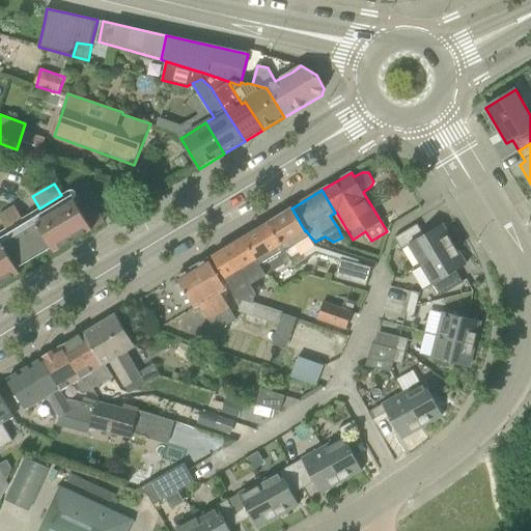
[(0,285),(21,273),(18,269),(52,248),(55,253),(105,223),(86,191),(74,197),(73,195),(0,239),(0,285)]
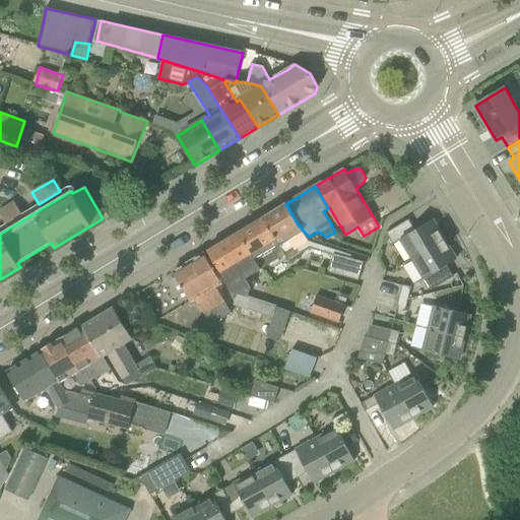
[(22,214),(15,202),(0,211),(0,213),(6,223),(22,214)]
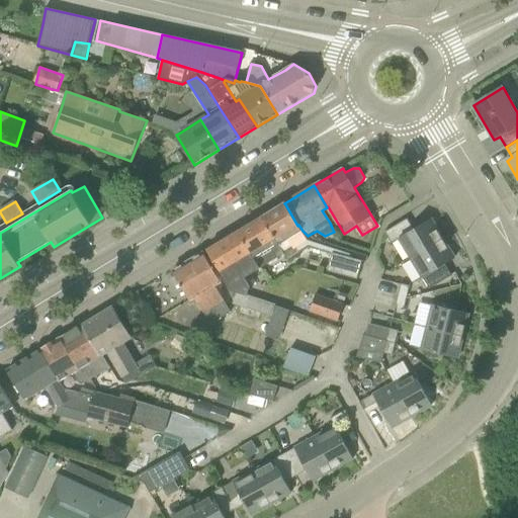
[(279,245),(291,238),(303,231),(298,225),(297,226),(285,204),(263,218),(279,245)]
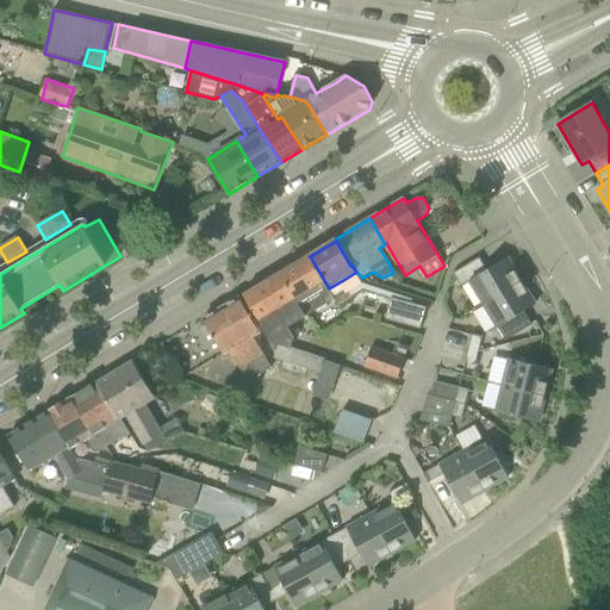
[(309,316),(335,299),(334,297),(329,288),(310,256),(281,273),(307,313),(309,316)]
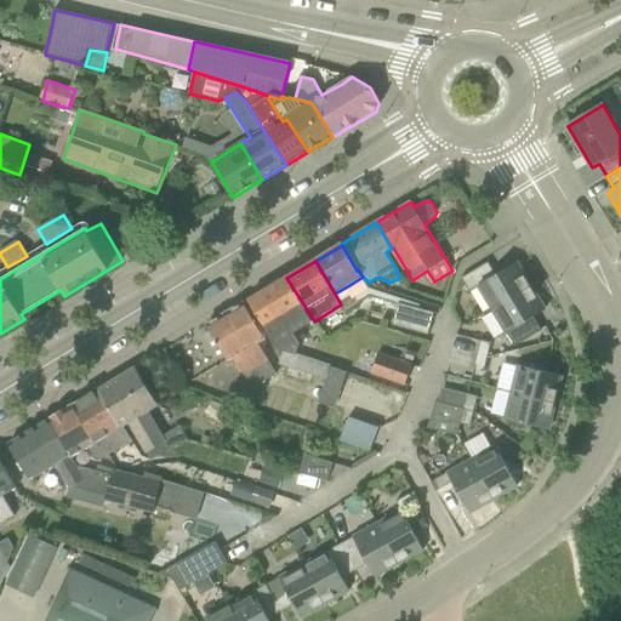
[(489,262),(462,278),(469,291),(478,286),(493,309),(531,286),(518,262),(496,275),(489,262)]
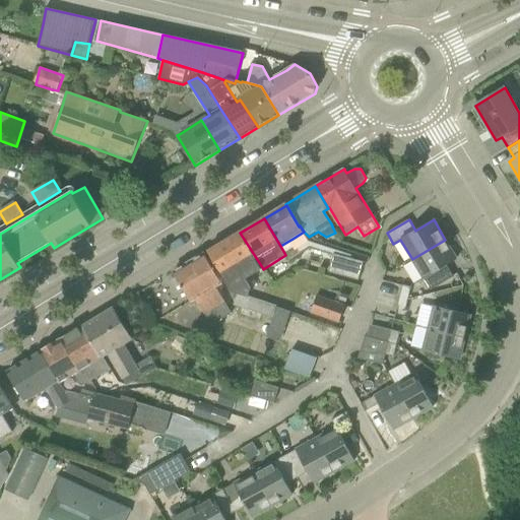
[(209,251),(221,271),(220,272),(232,291),(238,294),(246,296),(249,281),(247,277),(262,267),(240,233),(209,251)]
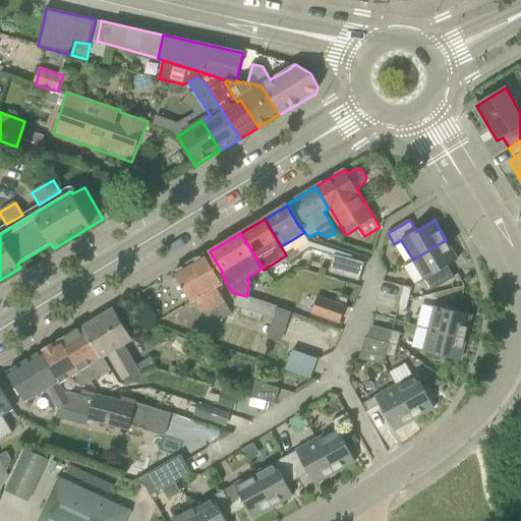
[(425,280),(458,259),(446,240),(413,259),(425,280)]
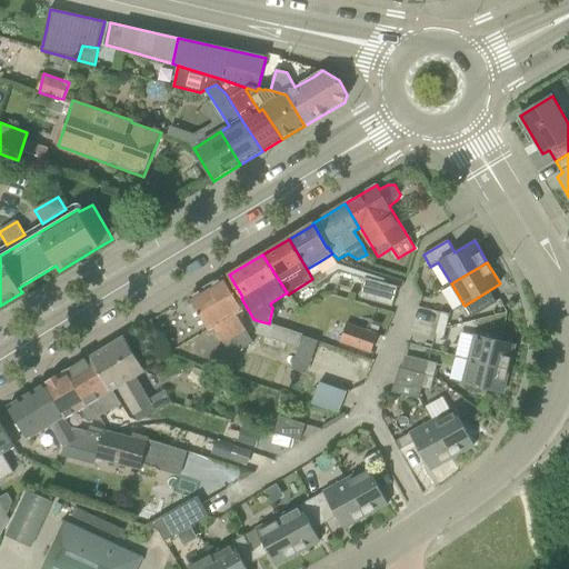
[(317,285),(328,277),(325,270),(323,269),(311,277),(312,279),(317,285)]
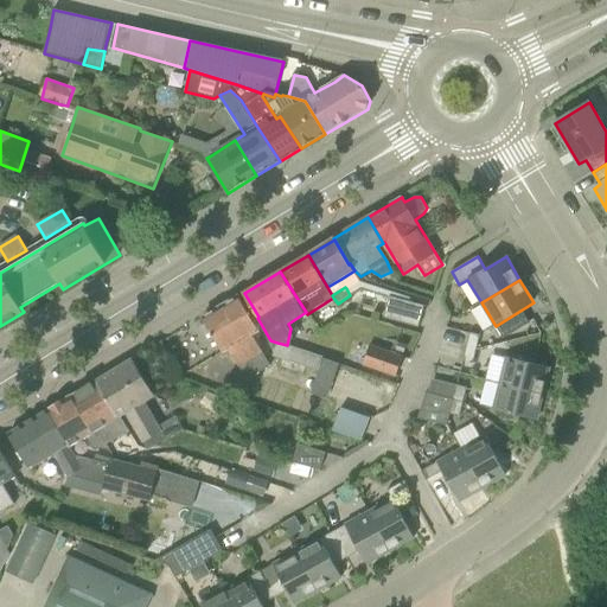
[(269,366),(260,351),(250,334),(259,330),(240,296),(203,318),(222,351),(228,349),(247,381),(269,366)]
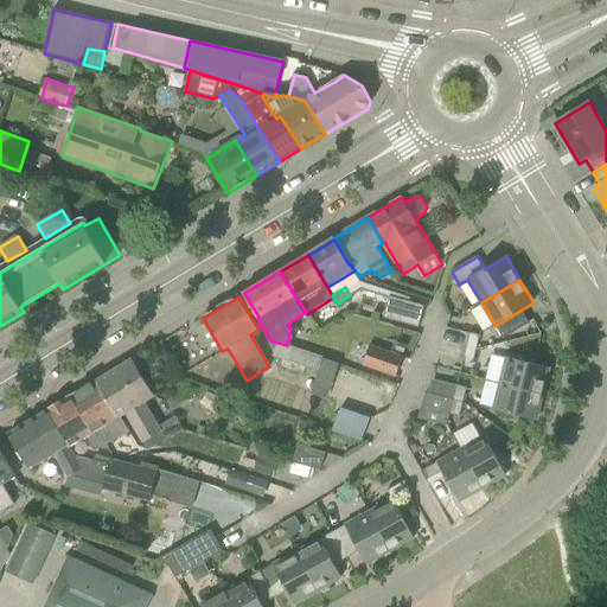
[(425,306),(390,296),(384,317),(419,327),(425,306)]
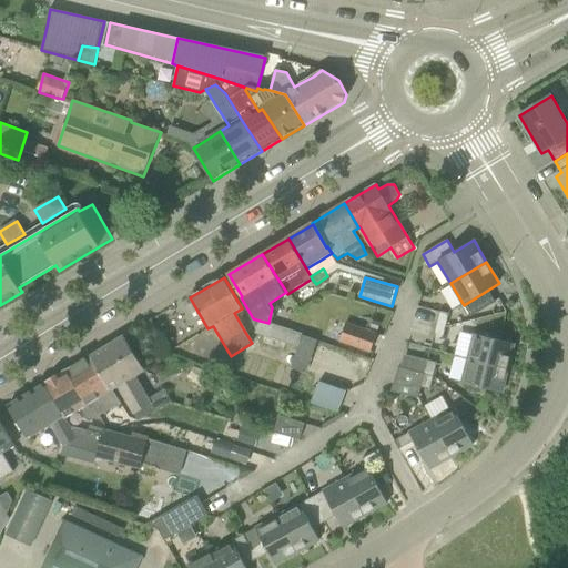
[(449,314),(440,312),(437,325),(446,327),(449,314)]
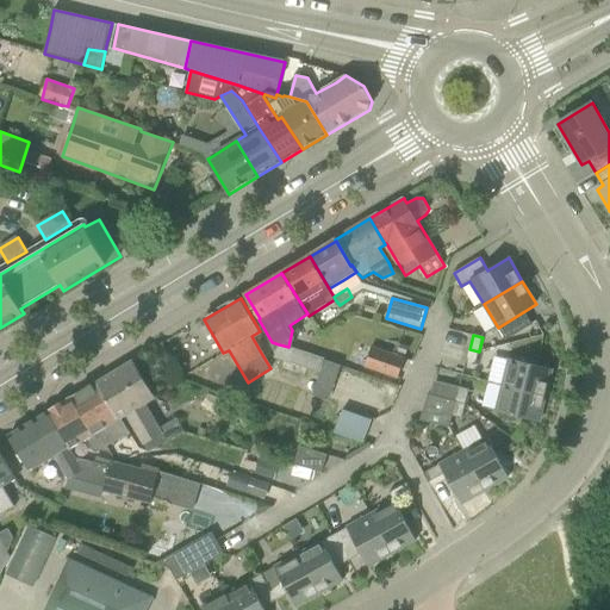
[(315,396),(330,400),(342,366),(325,360),(325,359),(288,347),(279,344),(274,358),(284,361),(281,369),(305,378),(309,368),(322,373),(315,396)]
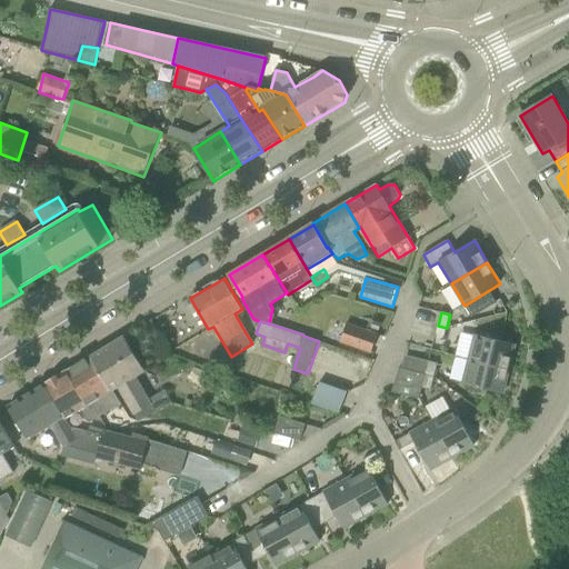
[(378,336),(357,328),(347,325),(341,341),(372,352),(378,336)]
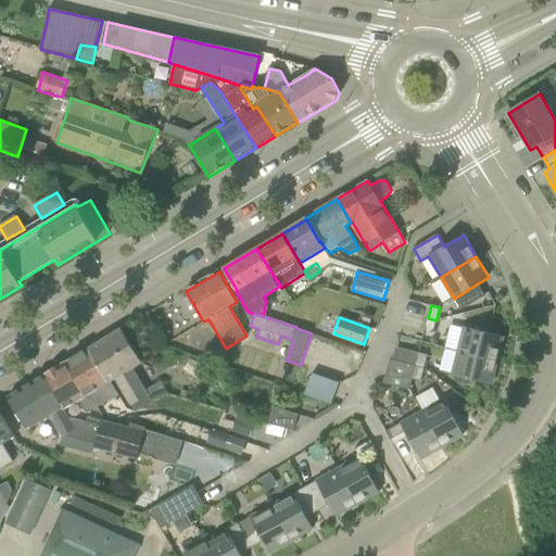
[(428,318),(425,331),(433,333),(437,320),(428,318)]
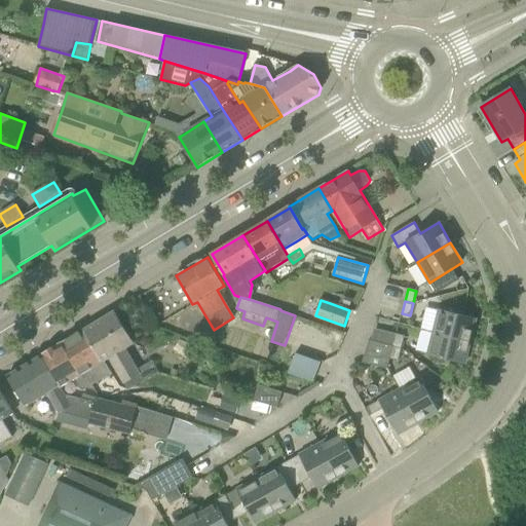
[(471,341),(477,318),(439,309),(434,332),(471,341)]
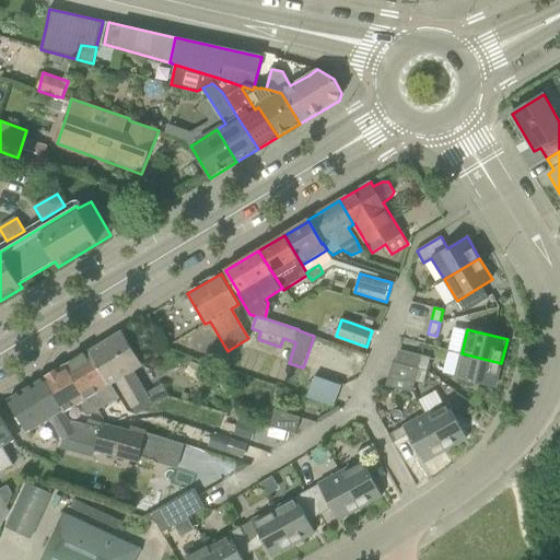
[(143,365),(123,331),(90,351),(109,385),(112,384),(117,381),(133,408),(150,398),(133,371),(143,365)]
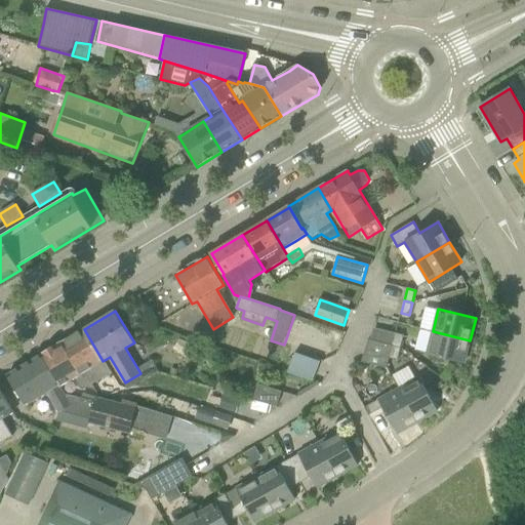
[(371,340),(401,348),(404,335),(374,328),(371,340)]
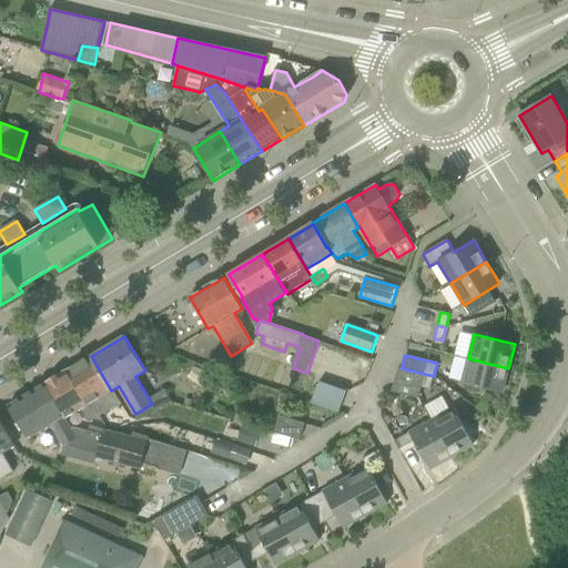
[(99,416),(121,403),(113,389),(111,391),(91,356),(67,371),(88,405),(91,403),(99,416)]
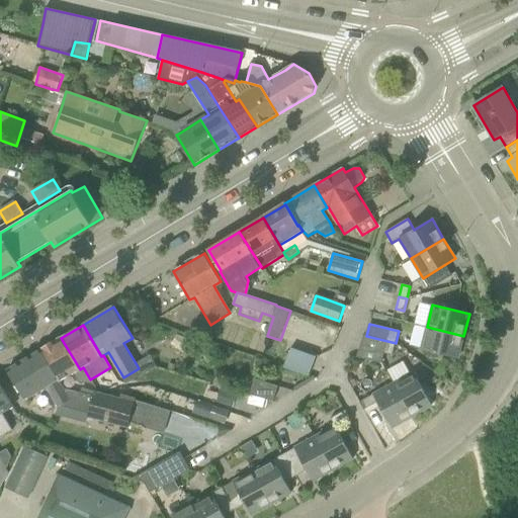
[(421,349),(458,358),(463,336),(427,327),(421,349)]
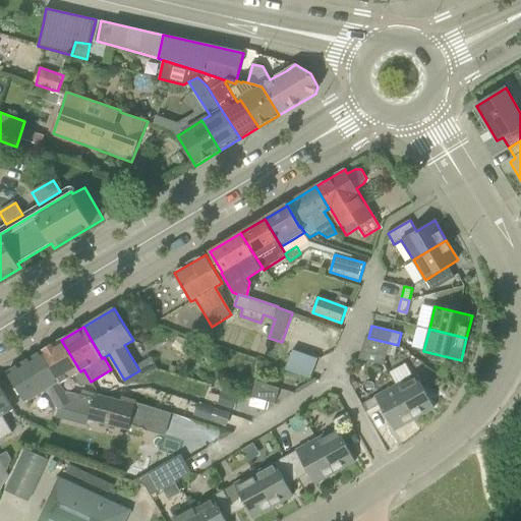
[(359,359),(384,365),(387,355),(395,357),(398,345),(368,338),(366,337),(359,359)]
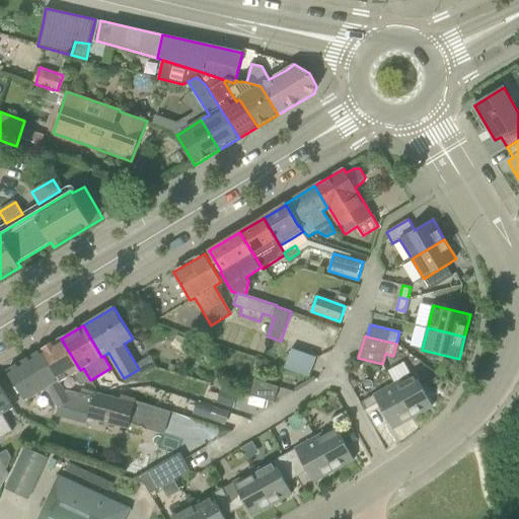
[(82,385),(90,380),(83,368),(80,370),(61,339),(41,352),(60,382),(73,374),(79,384),(82,385)]
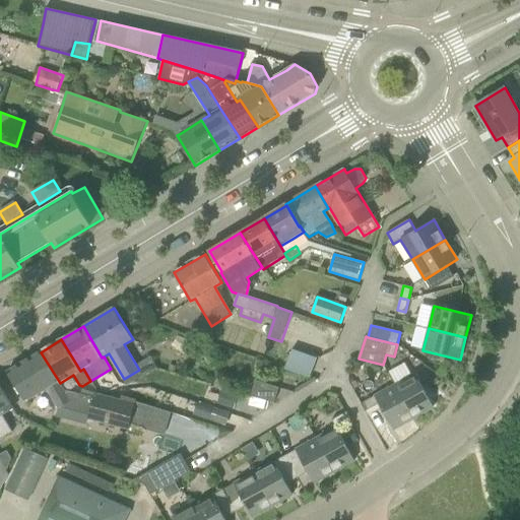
[(286,369),(310,378),(317,359),(294,349),(286,369)]
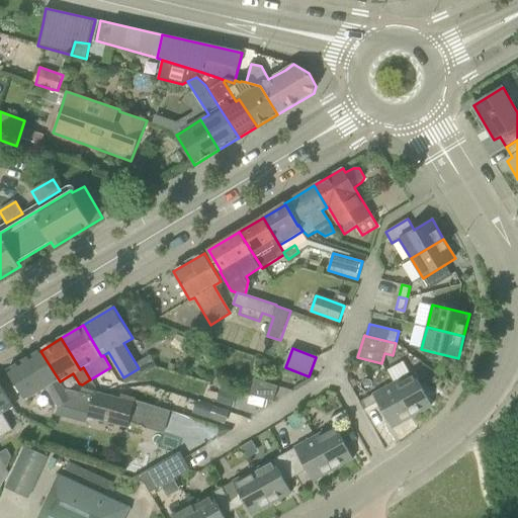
[(40,351),(8,370),(25,399),(46,386),(59,407),(89,414),(88,418),(128,428),(136,400),(135,400),(136,399),(122,395),(121,399),(94,392),(93,397),(65,389),(60,381),(40,351)]
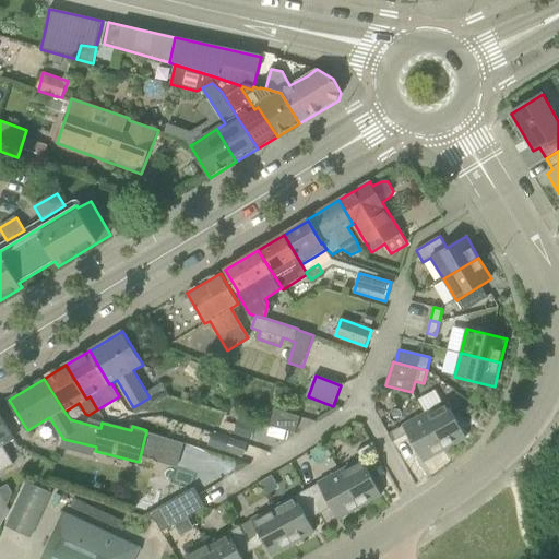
[(425,411),(442,402),(436,390),(419,399),(425,411)]
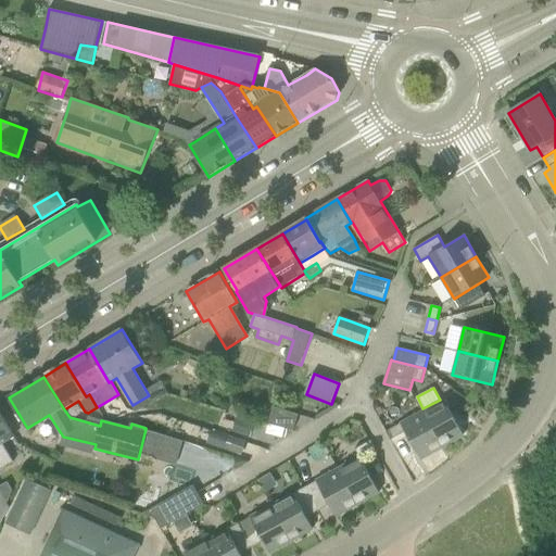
[(442,447),(464,436),(444,400),(422,412),(442,447)]
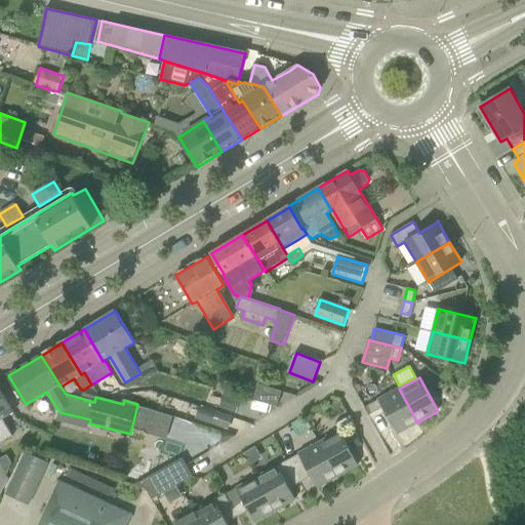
[(277,407),(282,392),(258,384),(253,399),(277,407)]
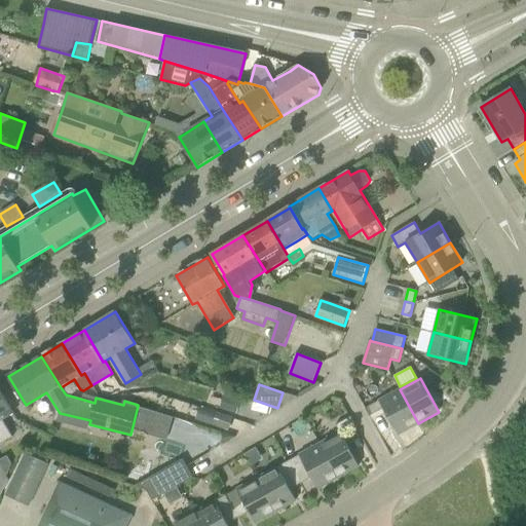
[(0,445),(13,437),(3,419),(13,413),(0,389),(0,445)]
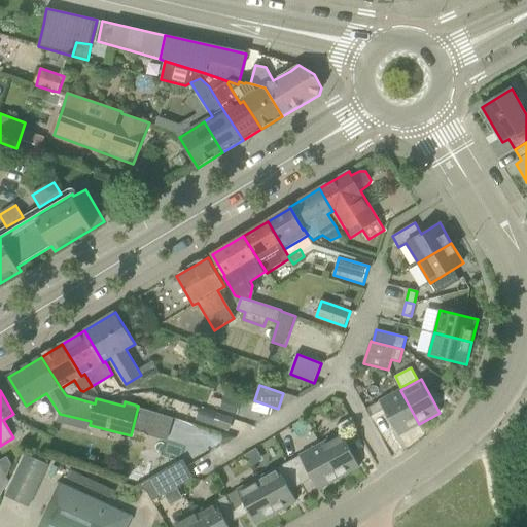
[(400,390),(370,408),(374,416),(384,410),(398,435),(419,424),(400,390)]
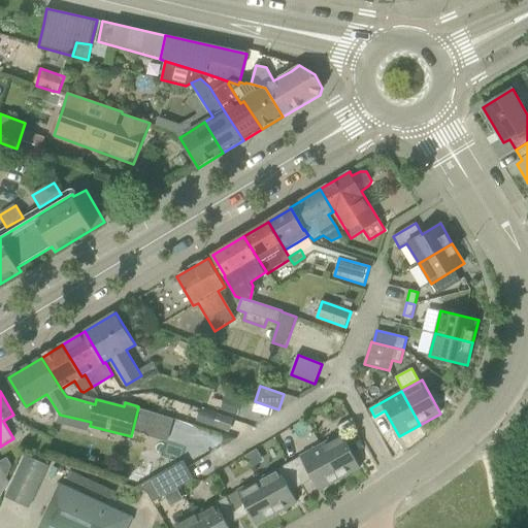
[(218,414),(201,407),(196,421),(213,427),(218,414)]
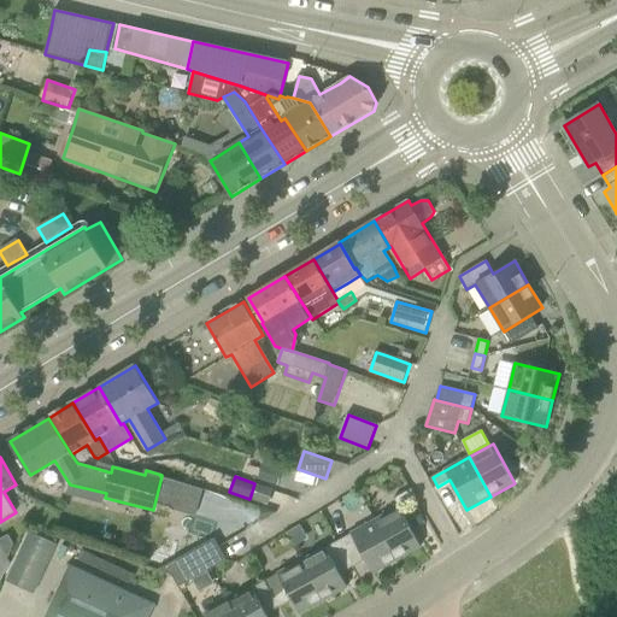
[(198,515),(205,488),(171,479),(164,505),(198,515)]
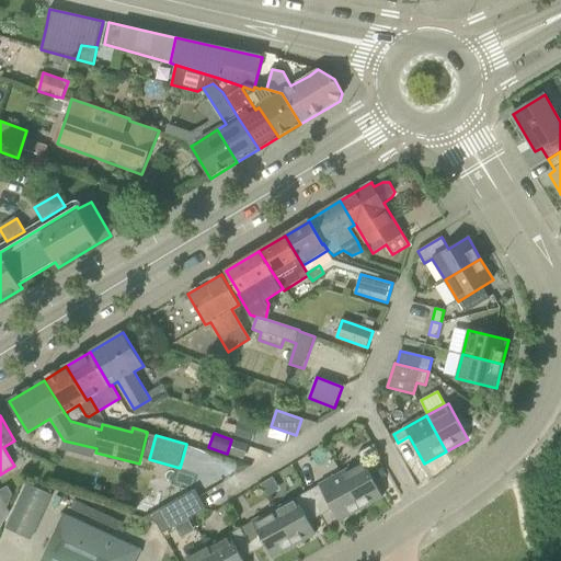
[(364,461),(375,455),(370,446),(358,454),(363,461),(364,461)]
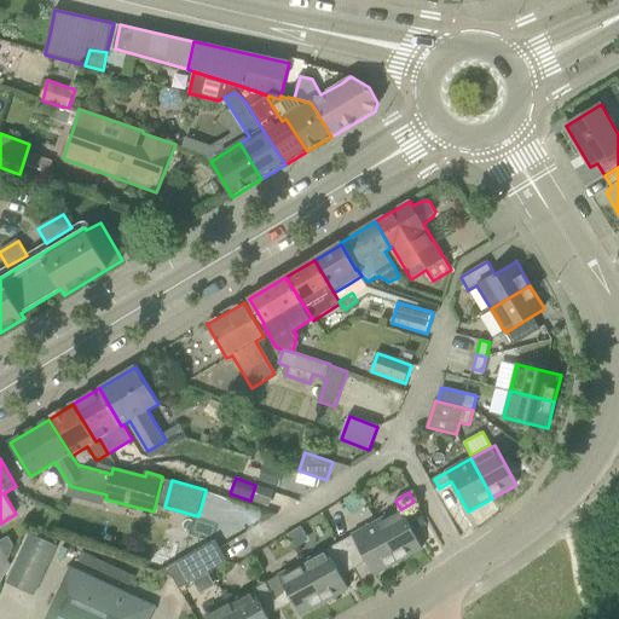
[(277,514),(261,509),(262,524),(277,514)]
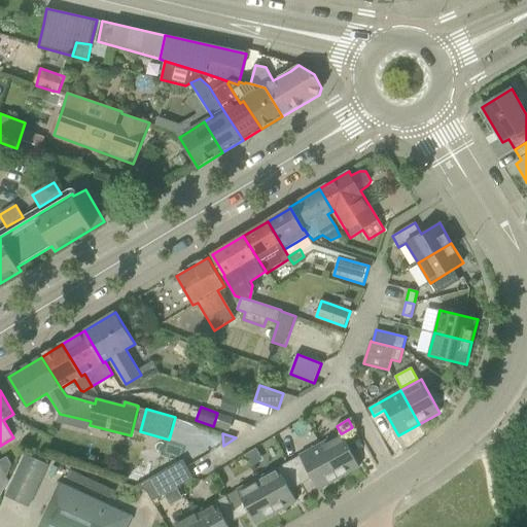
[(342,433),(341,433),(321,444),(340,479),(360,467),(342,433)]
